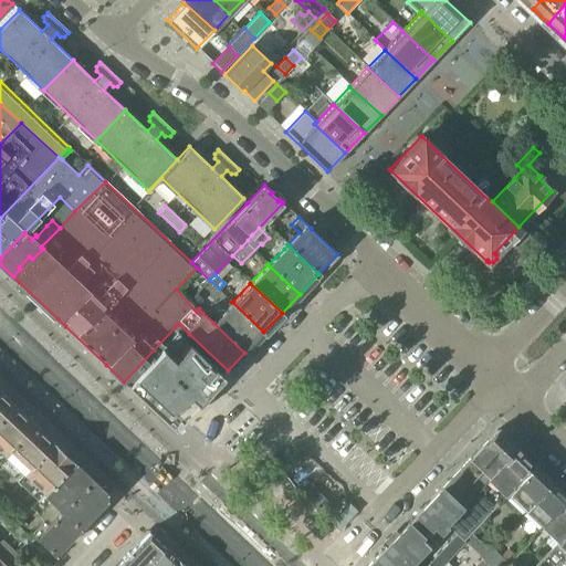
[(213,323),(244,353),(263,332),(232,302),(213,323)]
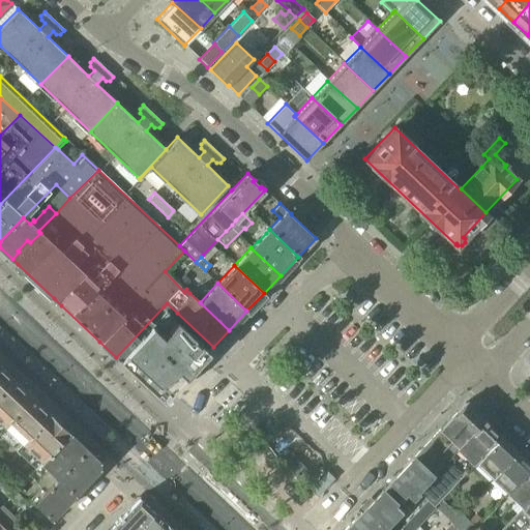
[(164,306),(116,357),(163,401),(179,382),(194,366),(209,350),(201,343),(164,306)]
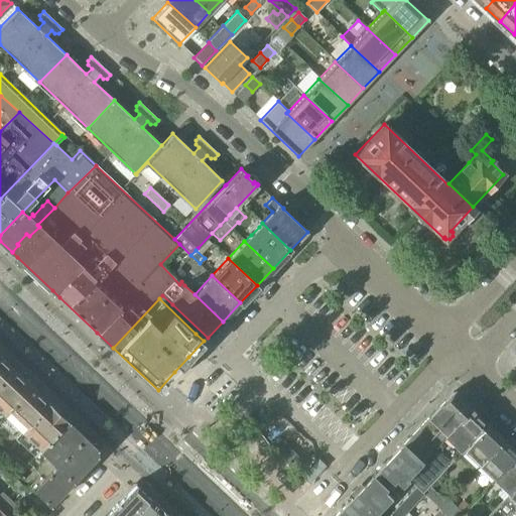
[(0,380),(11,369),(0,357),(0,380)]
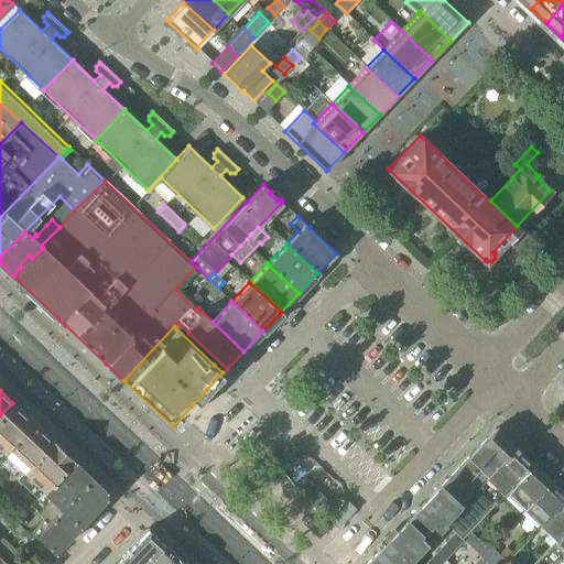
[(0,415),(0,464),(7,472),(44,433),(12,403),(0,415)]
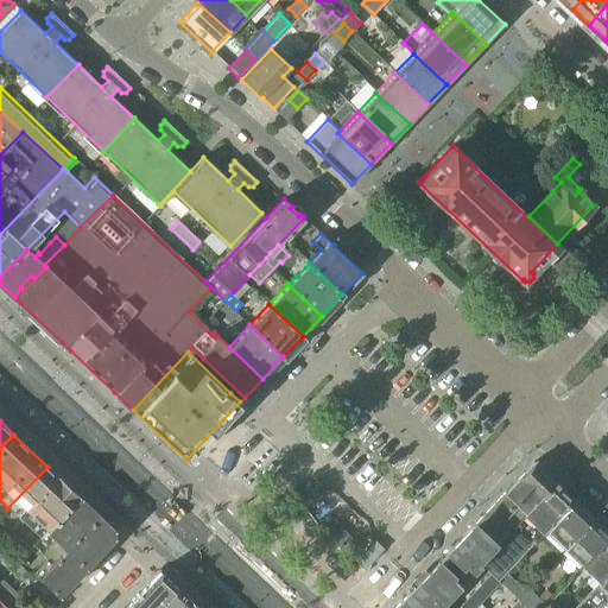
[(533,462),(473,525),(494,545),(553,480),(533,462)]
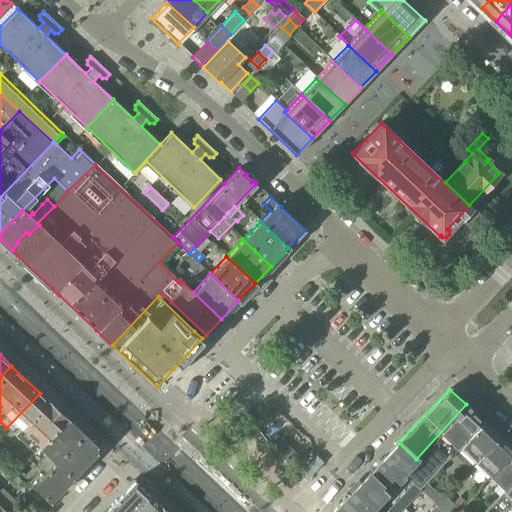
[(29,449),(34,453),(67,418),(47,399),(40,393),(6,428),(29,449)]
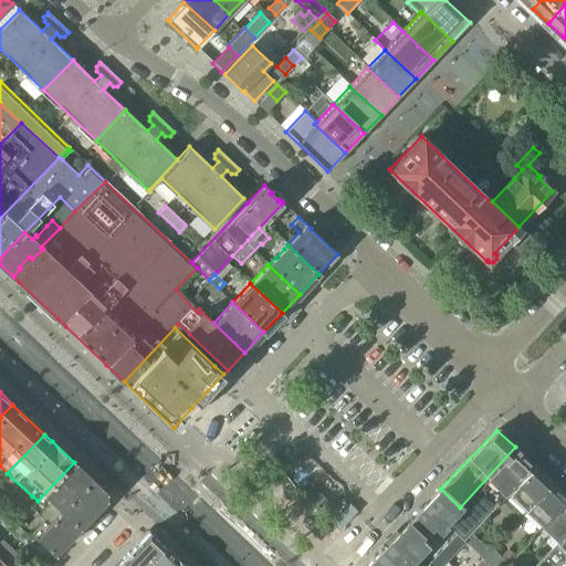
[(447,525),(462,541),(469,533),(488,513),(501,500),(533,464),(515,447),(460,507),(444,524),(447,525)]
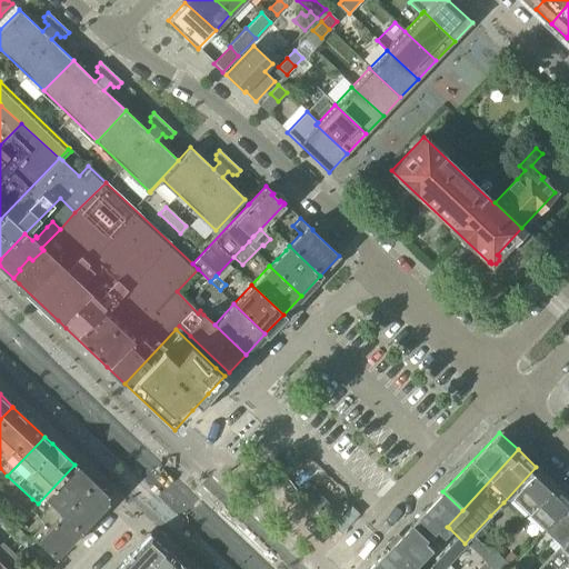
[(48,526),(36,539),(47,550),(55,557),(99,509),(106,502),(106,493),(75,465),(38,503),(31,510),(38,517),(48,526)]
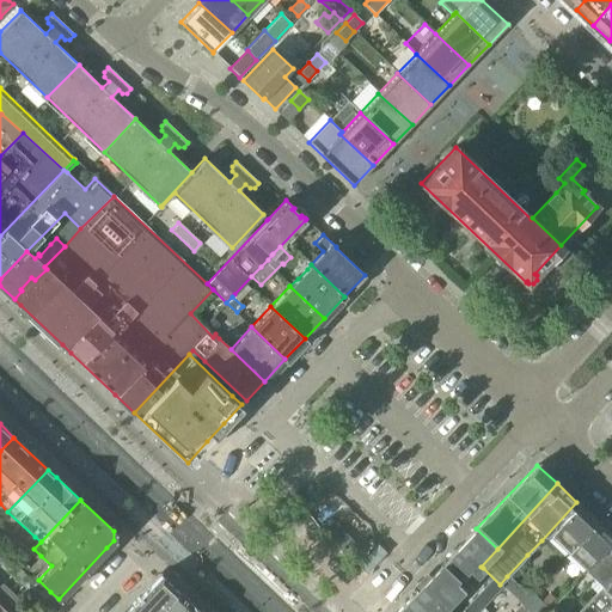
[(576,502),(542,540),(554,551),(560,558),(565,552),(595,520),(576,502)]
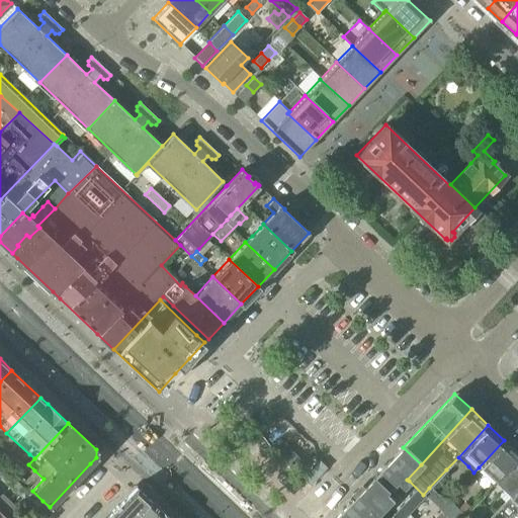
[(517,453),(504,440),(479,467),(494,482),(517,455),(517,453)]
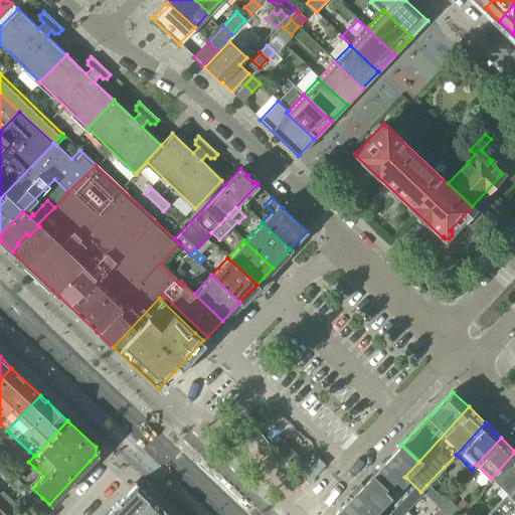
[(400,445),(346,503),(359,514),(370,514),(398,486),(406,478),(404,477),(418,462),(400,445)]
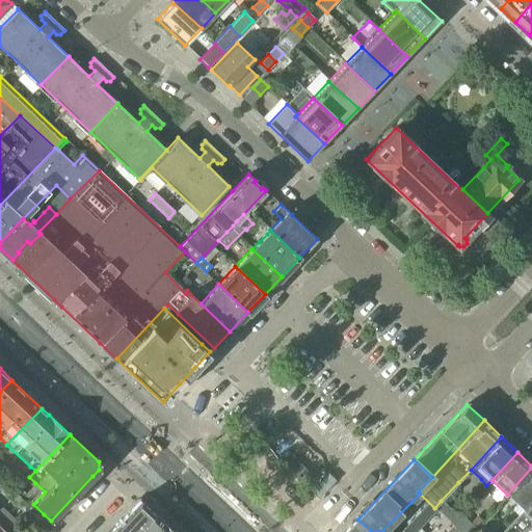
[(511,510),(517,515),(531,499),(531,468),(507,495),(517,504),(511,510)]
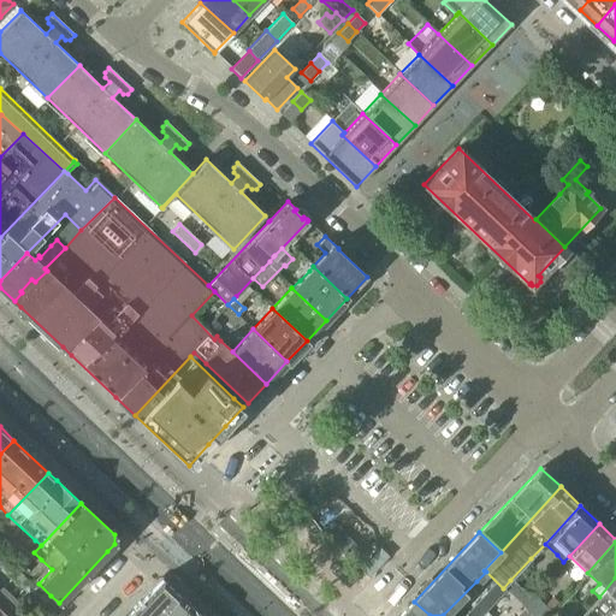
[(30,581),(0,552),(0,568),(23,590),(24,588),(41,605),(51,596),(39,584),(34,579),(30,581)]
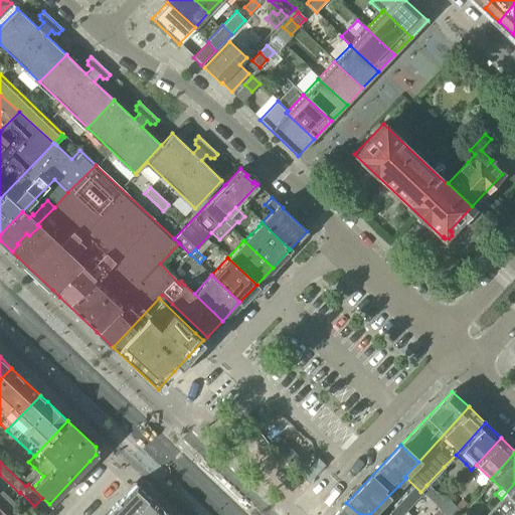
[(293,478),(278,464),(271,472),(286,486),(293,478)]
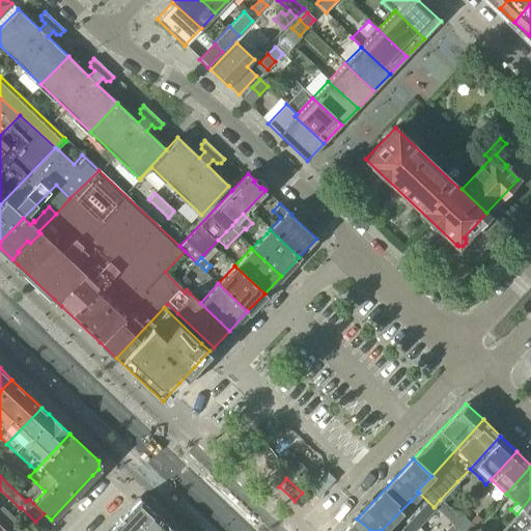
[(414,530),(436,508),(434,507),(419,493),(411,501),(420,509),(401,529),(400,529),(398,530),(414,530)]
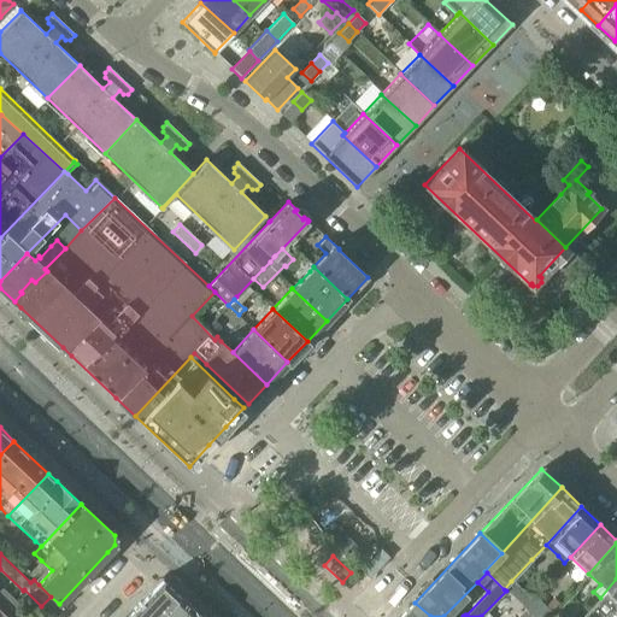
[(125,616),(158,616),(178,595),(162,579),(131,610),(125,616)]
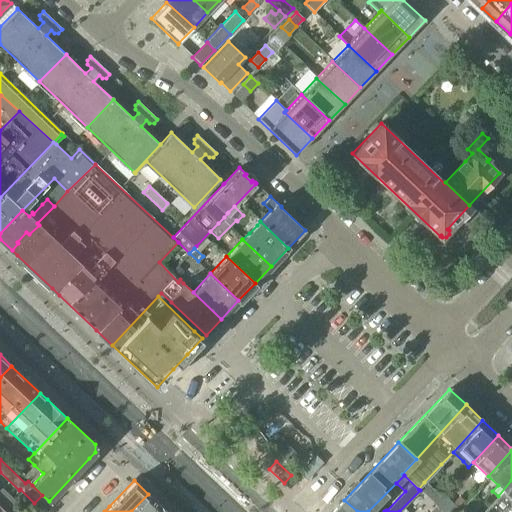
[(511,480),(498,496),(483,511),(504,511),(508,508),(511,504),(511,480)]
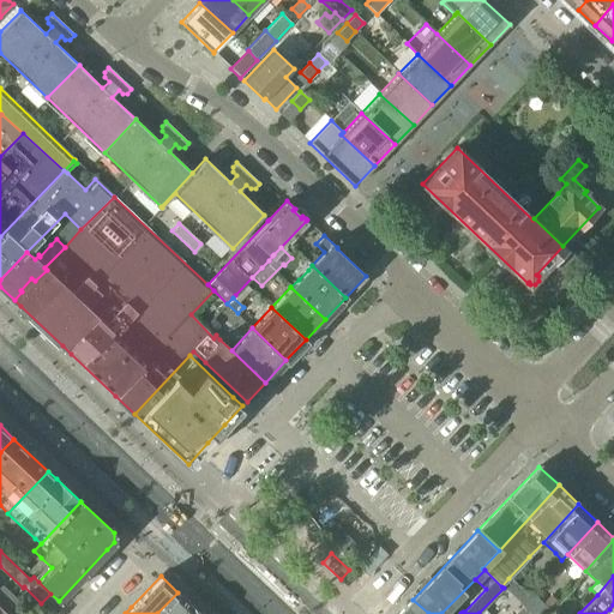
[(501,587),(504,588),(516,600),(521,605),(528,596),(509,578),(501,587)]
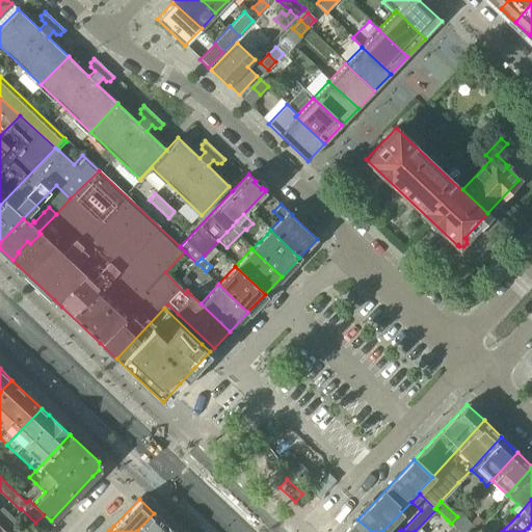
[(8,513),(0,521),(0,531),(4,531),(15,520),(8,513)]
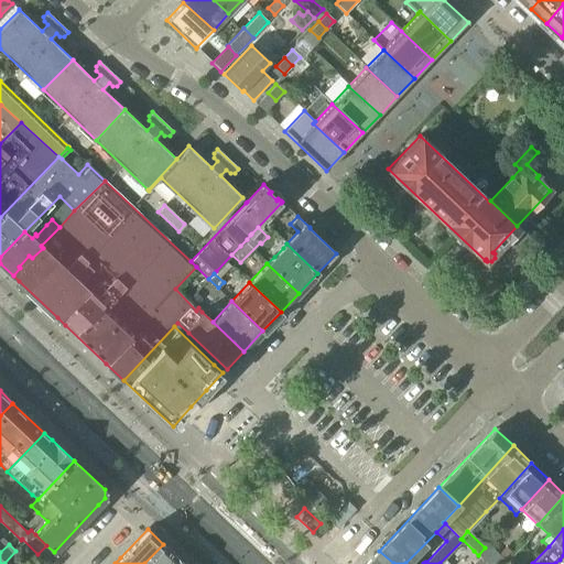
[(183,563),(163,544),(144,563),(183,563)]
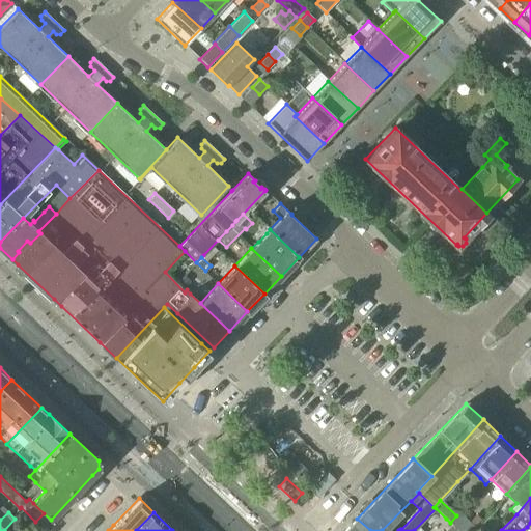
[(450,523),(452,525),(458,530),(471,530),(474,528),(473,527),(469,523),(458,513),(456,515),(450,523)]
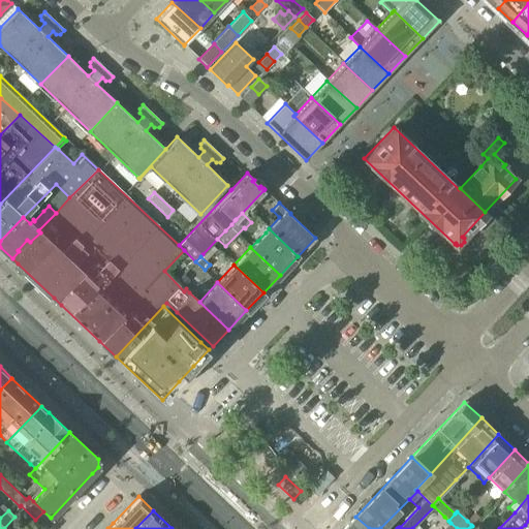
[(467,521),(471,525),(478,519),(473,514),(467,521)]
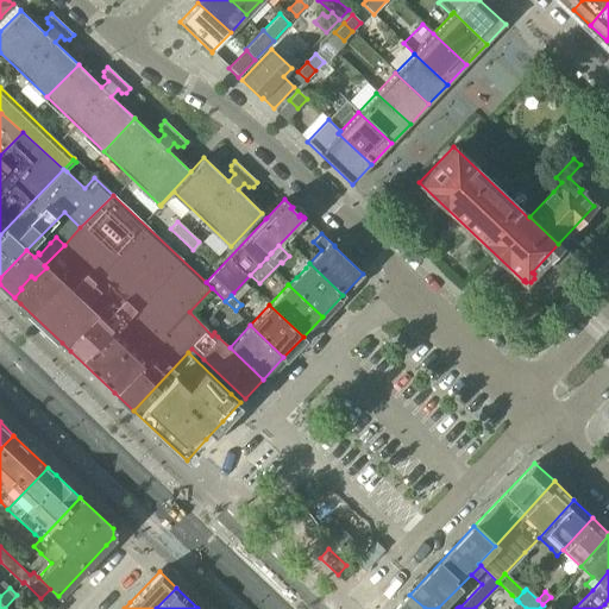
[(425,608),(409,595),(395,608),(425,608)]
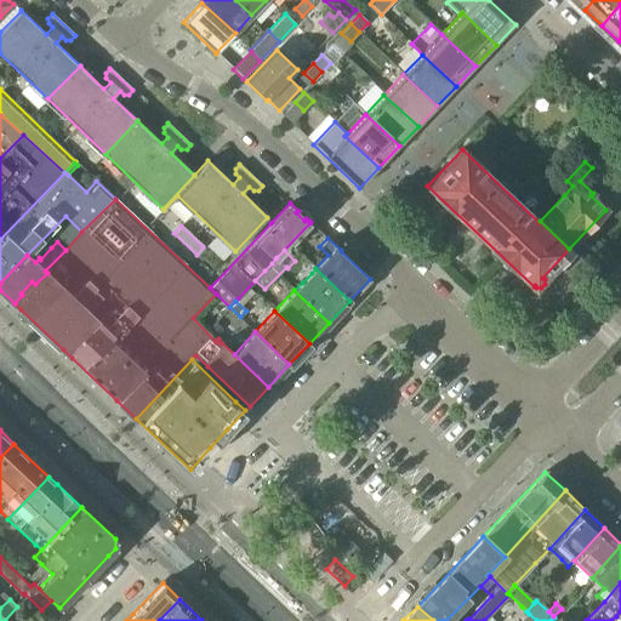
[(511,616),(516,620),(522,620),(529,614),(527,611),(522,607),(511,616)]
